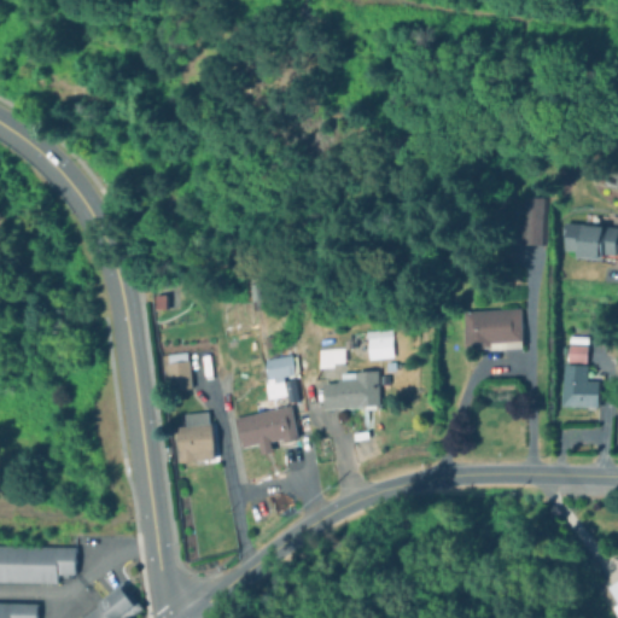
[(519,245),(542,246),(543,197),(520,197),(519,245)]
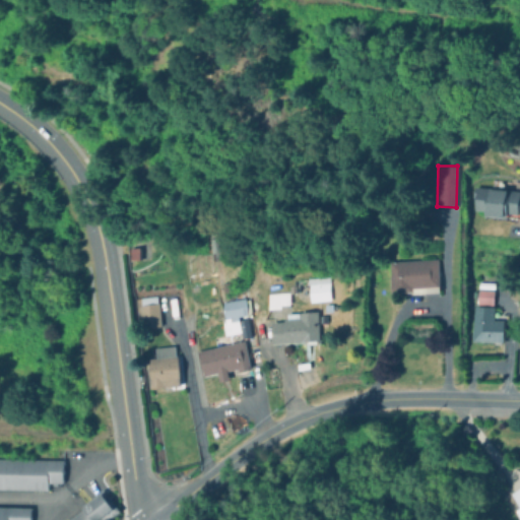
[(518,201),(508,200),(509,189),(476,187),(474,210),(484,210),(483,215),(506,217),(507,213),(516,214),(518,201)]
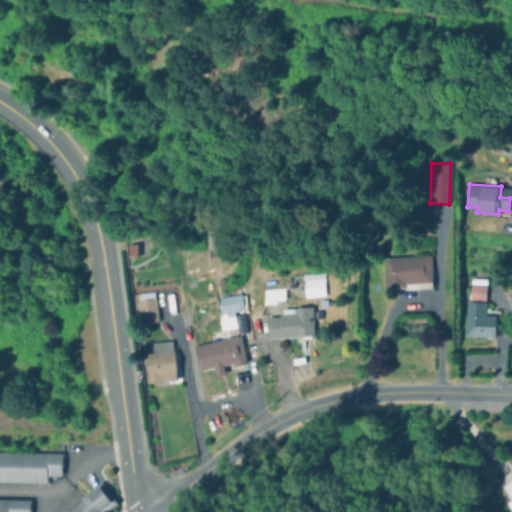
[(432,281),(431,255),(383,257),(384,288),(406,287),(406,282),(432,281)]
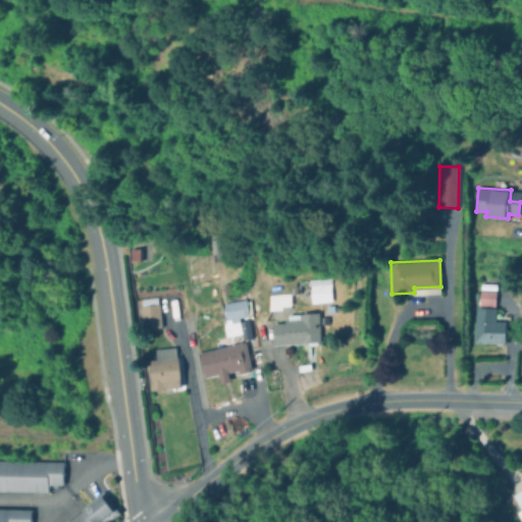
[(310,302),(330,301),(329,277),(309,278),(310,302)]
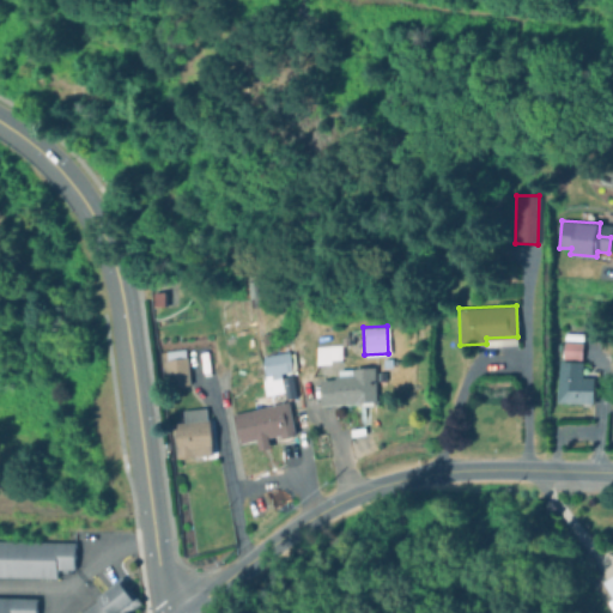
[(581,341),(562,341),(562,359),(580,359),(581,341)]
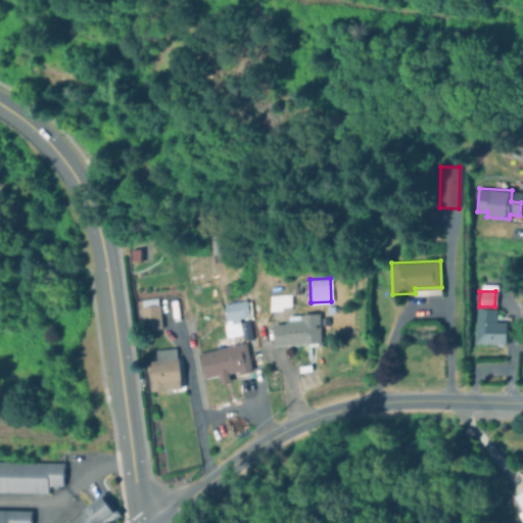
[(290,307),(290,293),(268,294),(269,308),(290,307)]
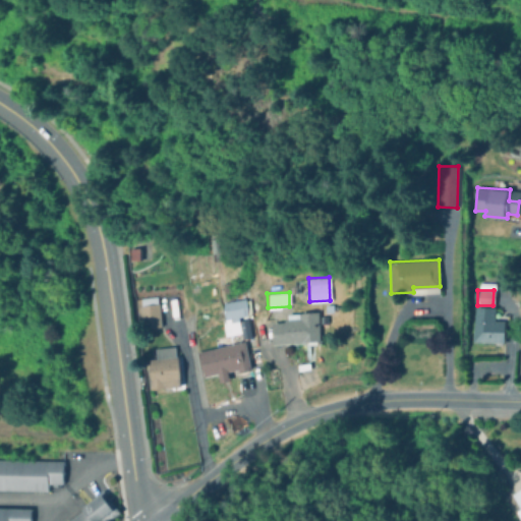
[(138,297),(139,331),(159,331),(158,296),(138,297)]
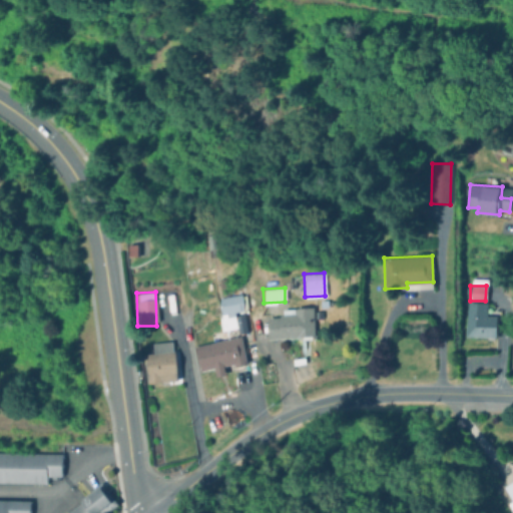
[(242,364),(238,312),(243,311),(241,296),(235,296),(236,303),(219,304),(221,330),(208,331),(210,344),(195,345),(197,370),(214,369),(214,376),(224,375),(224,366),(242,364)]
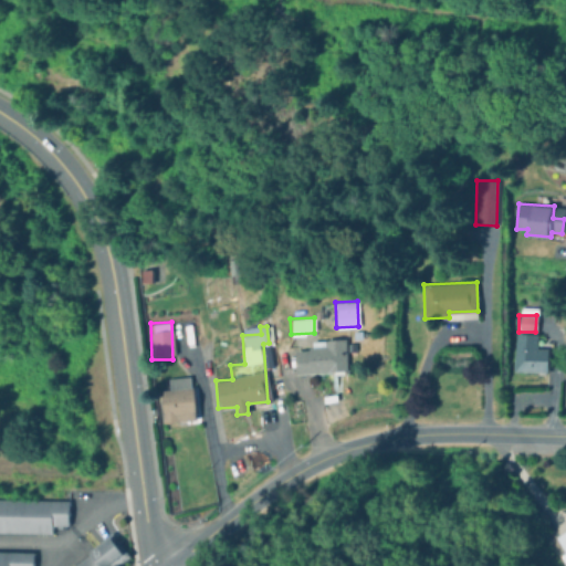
[(548,348),(536,348),(537,333),(514,333),(513,371),(547,371),(548,348)]
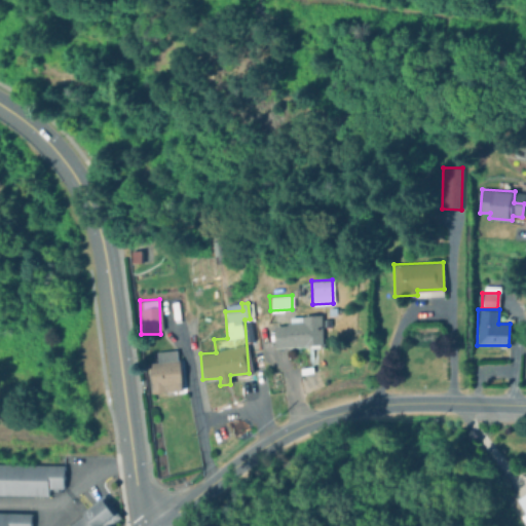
[(274,346),(323,344),(322,314),(297,315),(297,324),(273,325),(274,346)]
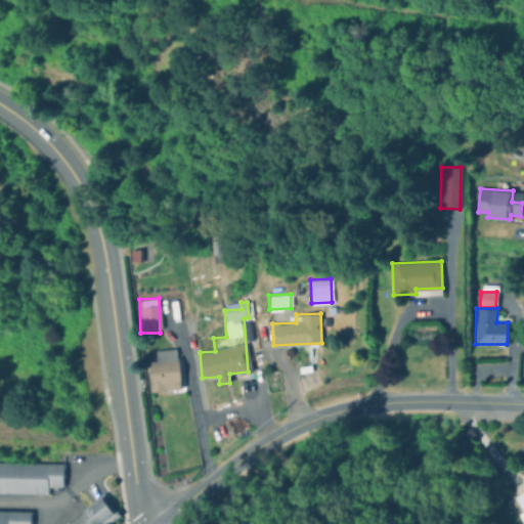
[(156,349),(156,360),(149,360),(150,391),(179,390),(178,348),(156,349)]
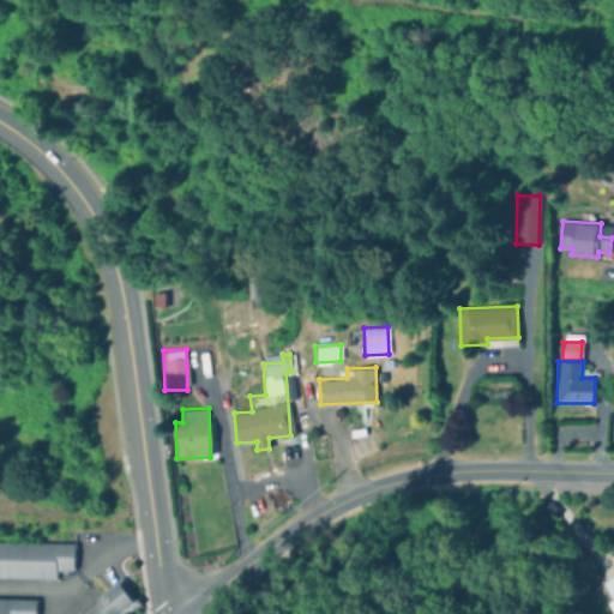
[(0,541),(76,543),(74,571),(56,571),(56,578),(0,577),(0,541)]
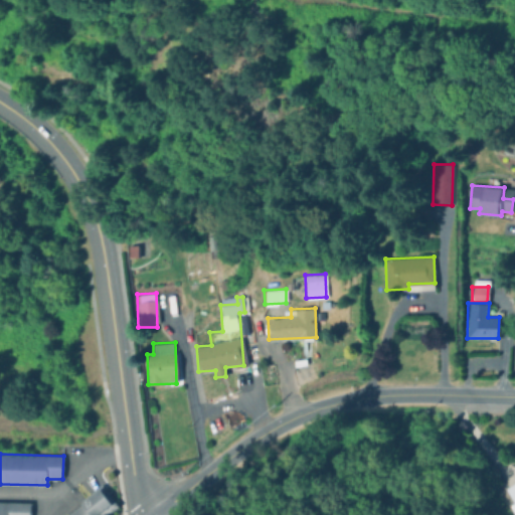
[(514,514),(514,482),(505,488),(513,503),(509,505),(514,514)]
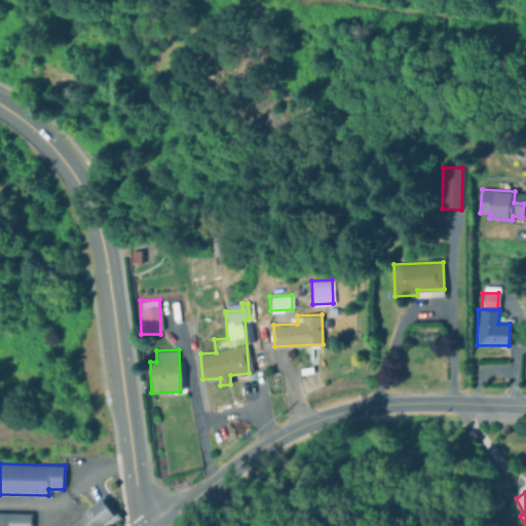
[(115,525),(71,525),(85,516),(82,512),(105,494),(115,508),(123,518),(117,522),(114,525),(115,525)]
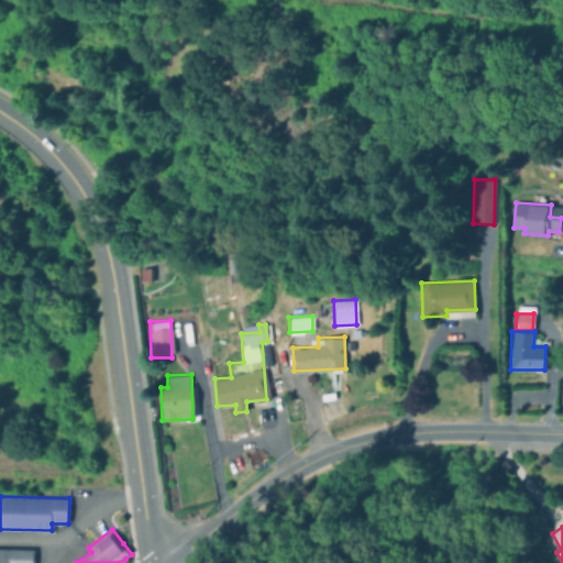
[(0,562),(0,549),(34,550),(34,562),(0,562)]
